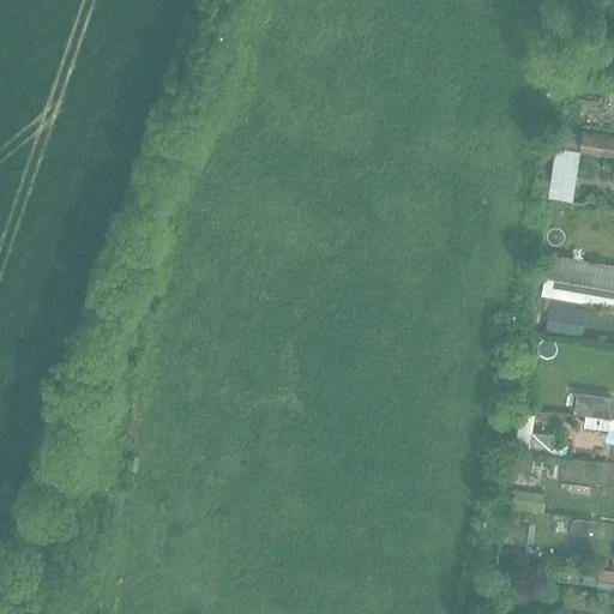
[(561,150),(613,157),(613,139),(564,132),(561,150)]
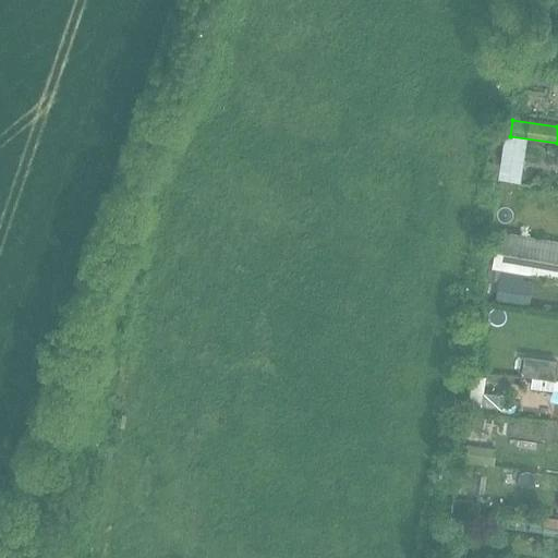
[(498,176),(499,164),(486,162),(485,174),(498,176)]
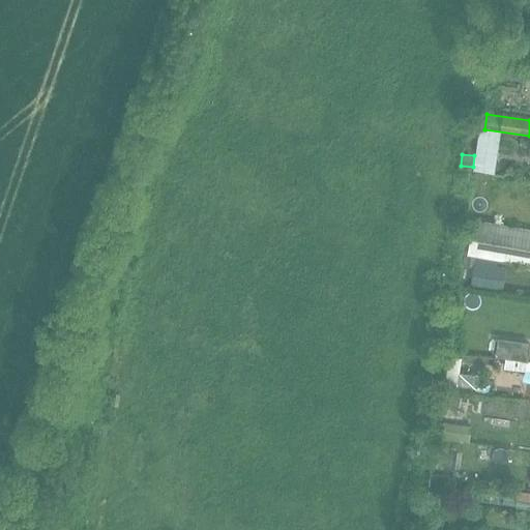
[(475,256),(477,257),(496,260),(529,265),(529,229),(473,219),(468,255),(475,256)]
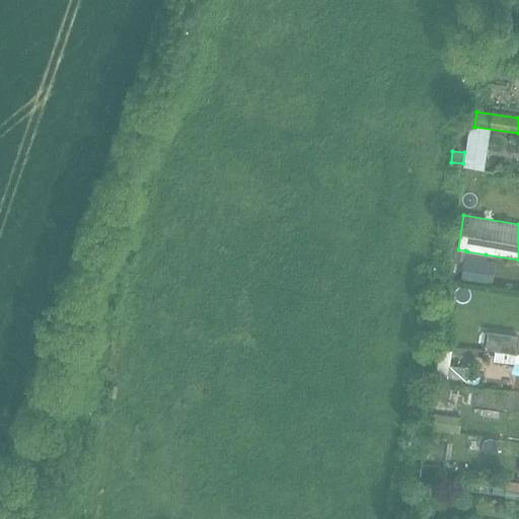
[(454,248),(453,258),(463,261),(465,250),(458,249),(455,249),(454,248)]
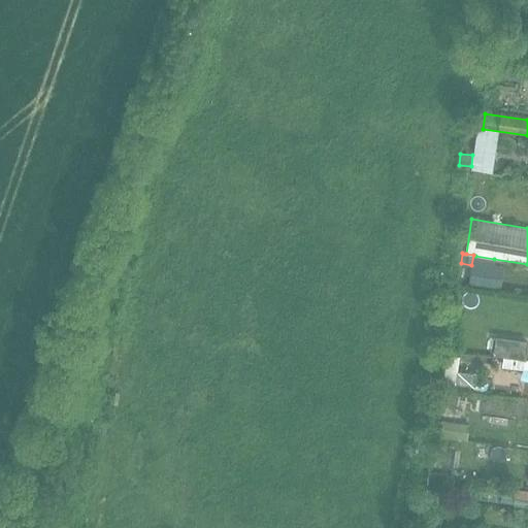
[(471,265),(468,284),(490,287),(493,265),(494,259),(475,256),(473,255),(471,265)]
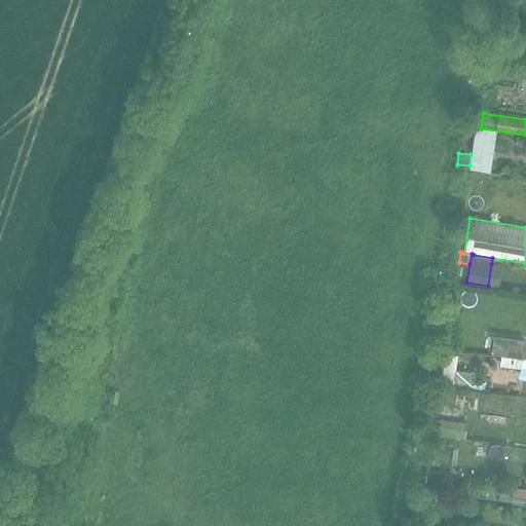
[(524,359),(525,339),(494,336),(492,353),(524,359)]
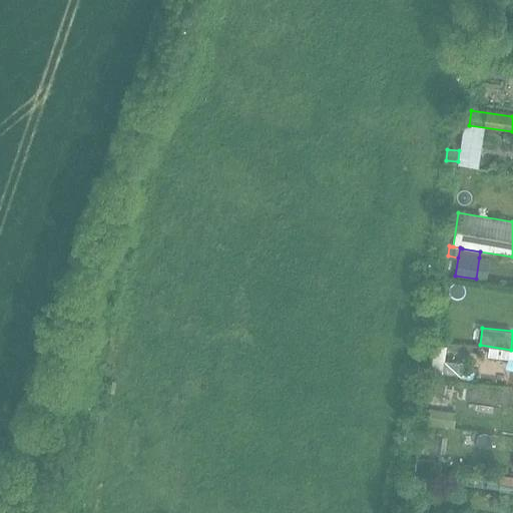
[(434,346),(430,377),(458,381),(459,379),(466,380),(468,372),(460,371),(461,367),(454,366),(455,363),(444,362),(446,347),(434,346)]
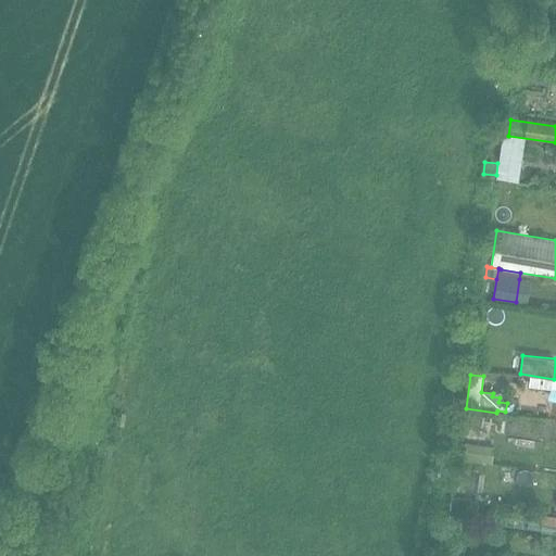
[(541,525),(555,526),(555,517),(542,516),(541,525)]
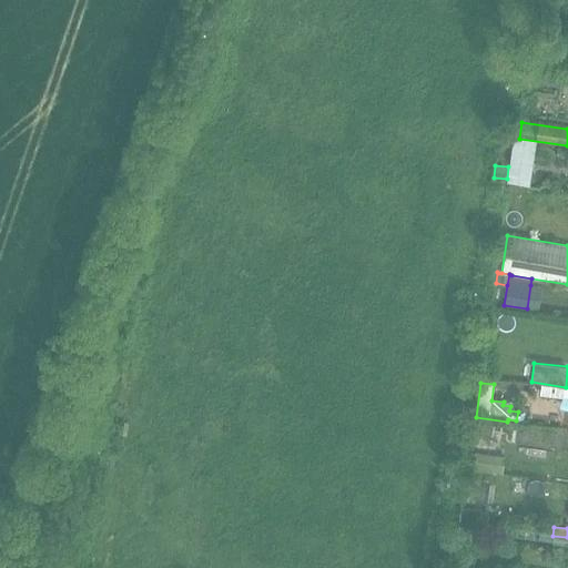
All buildings are outlined.
